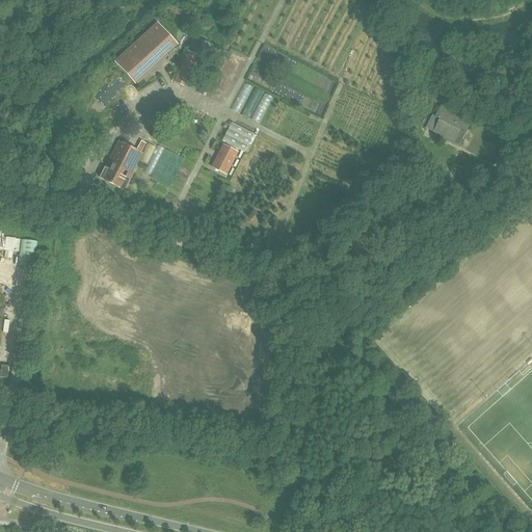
[(147,33),(163,51),(174,42),(174,43),(175,42),(158,24),(147,33)]
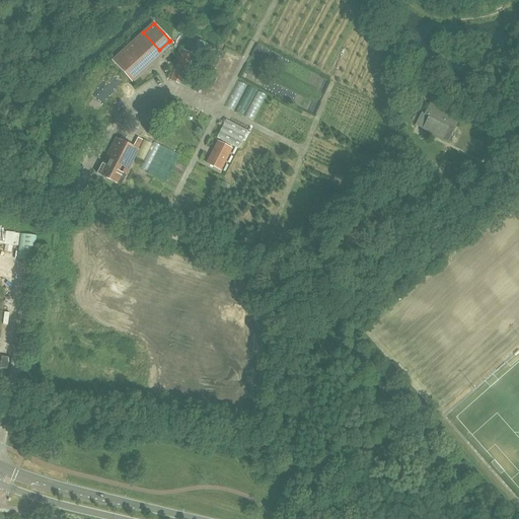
[(149,59),(159,50),(143,32),(133,42),(149,59)]
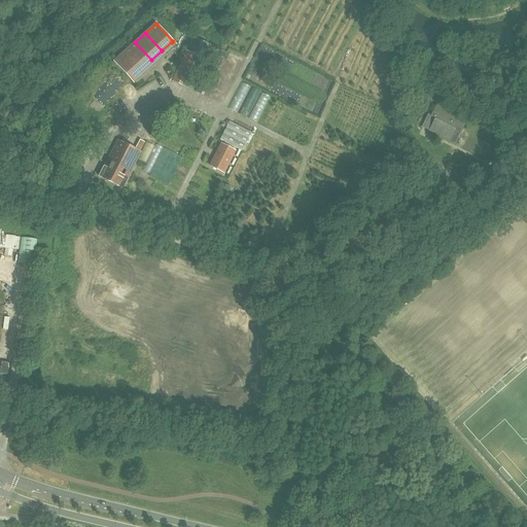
[(125,51),(141,69),(151,60),(135,42),(125,51)]
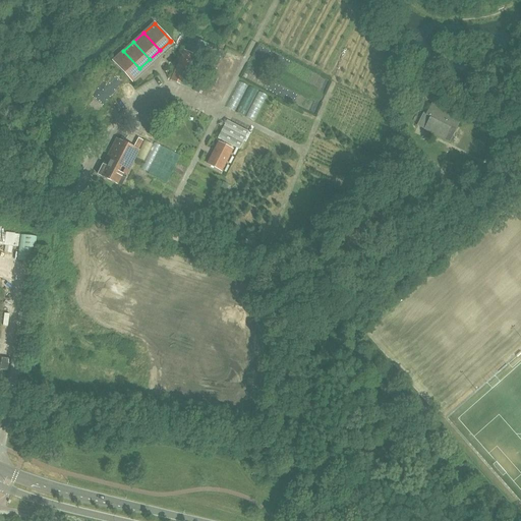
[(129,79),(130,78),(129,77),(139,68),(123,51),(113,61),(129,79)]
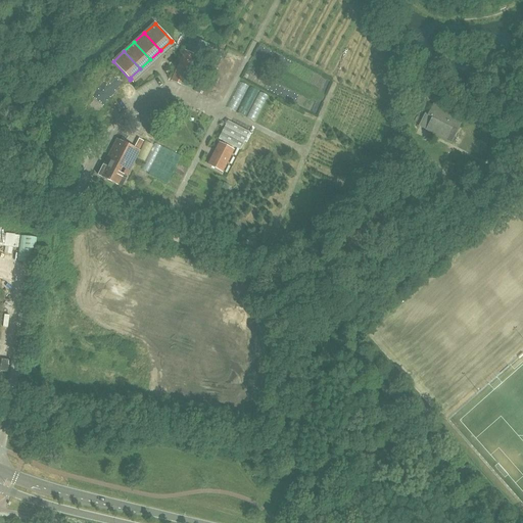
[(235,111),(248,86),(240,82),(227,107),(235,111)]
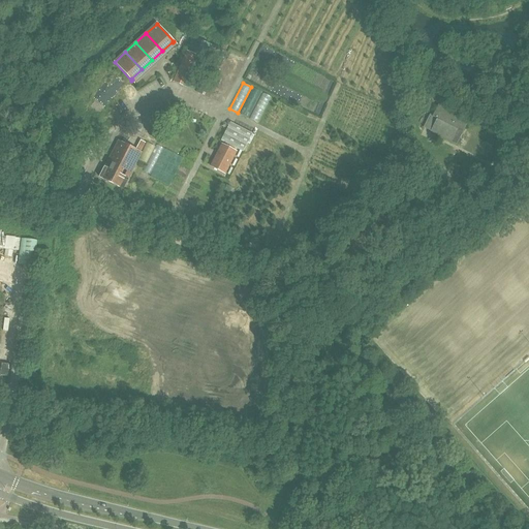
[(248,118),(261,92),(253,88),(240,114),(248,118)]
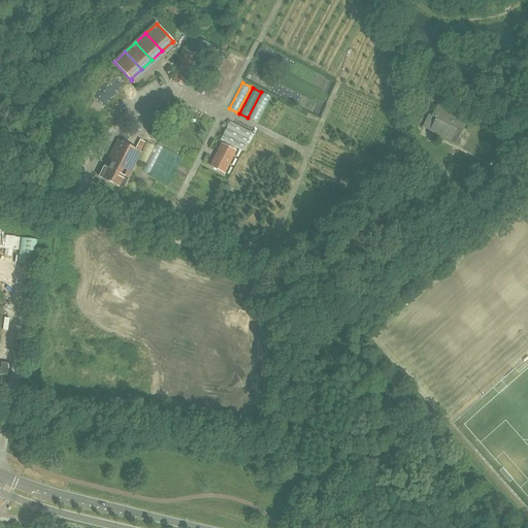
[(257,123),(270,97),(262,93),(250,119),(257,123)]
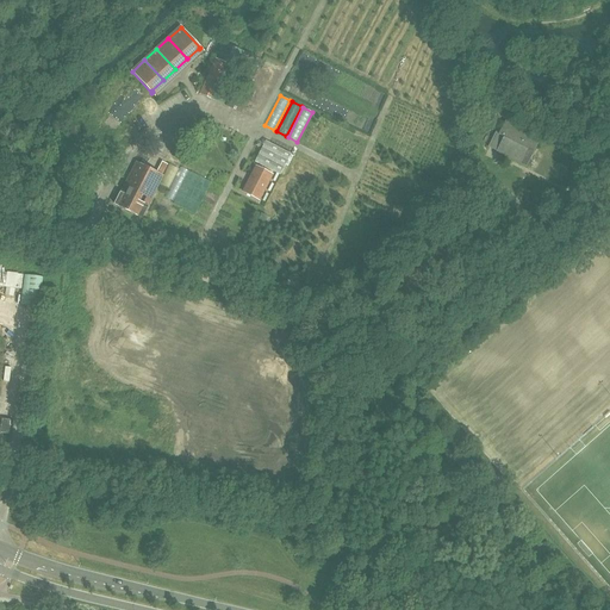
[(527,167),(534,153),(541,139),(505,122),(502,129),(498,128),(489,147),(527,167)]
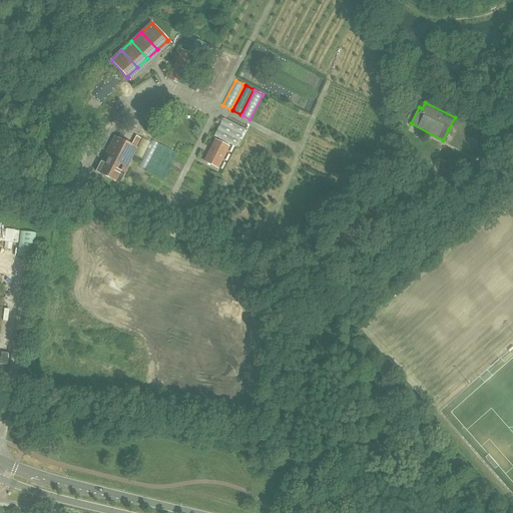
[(235,147),(244,129),(223,118),(214,136),(235,147)]
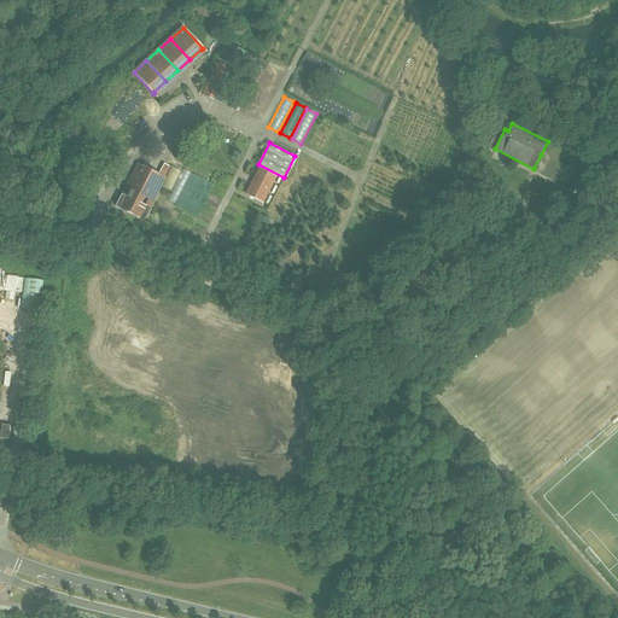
[(145,168),(146,165),(144,163),(141,167),(138,165),(116,208),(144,221),(165,179),(170,167),(164,164),(158,175),(145,168)]
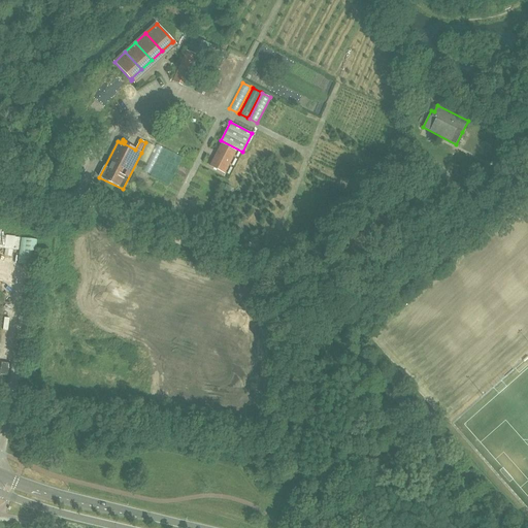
[(147,142),(138,159),(146,163),(155,146),(147,142)]
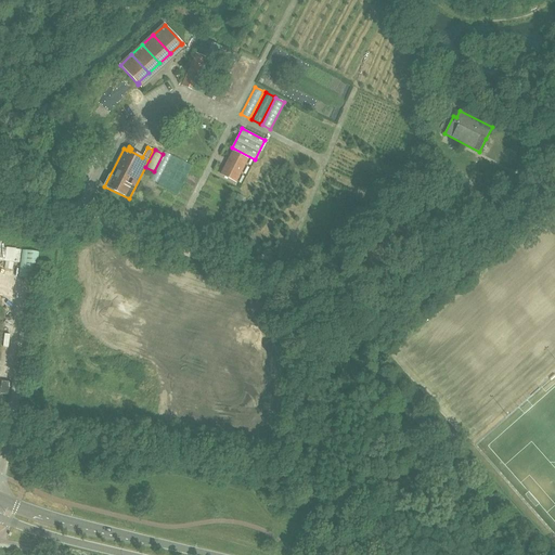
[(233,152),(226,166),(221,175),(236,182),(247,159),(233,152)]
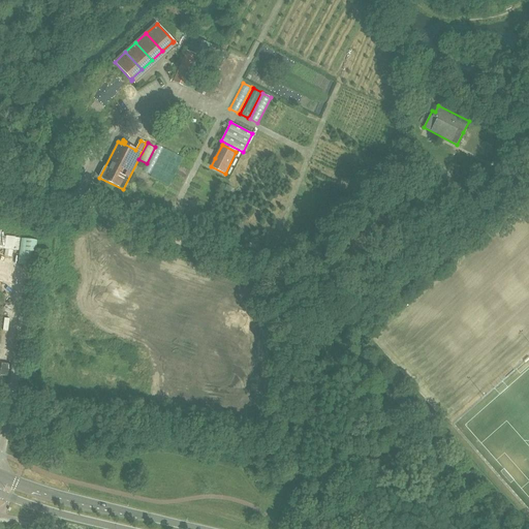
[(155,147),(147,163),(143,170),(151,175),(164,150),(156,146),(155,147)]
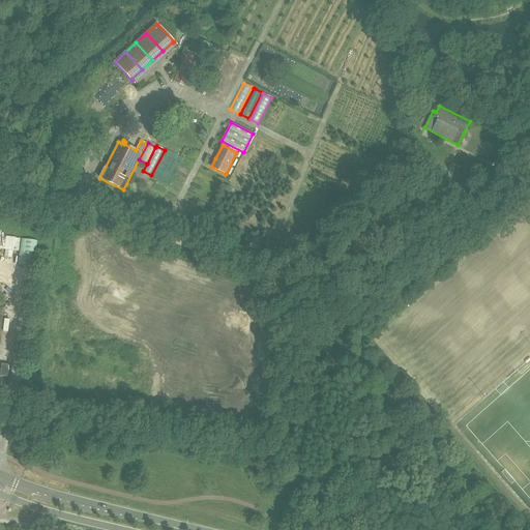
[(21,239),(18,265),(34,267),(37,241),(21,239)]
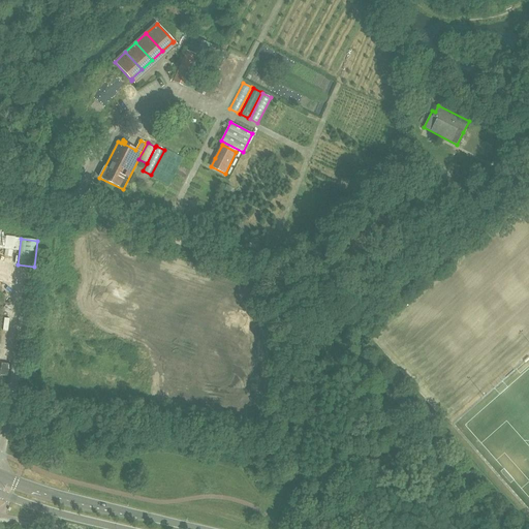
[(0,375),(8,377),(9,364),(1,363),(0,372),(0,375)]
